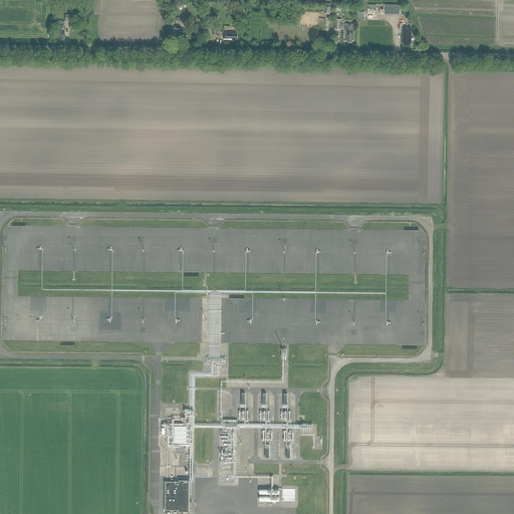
[(99,1),(87,1),(88,16),(99,15),(99,1)]
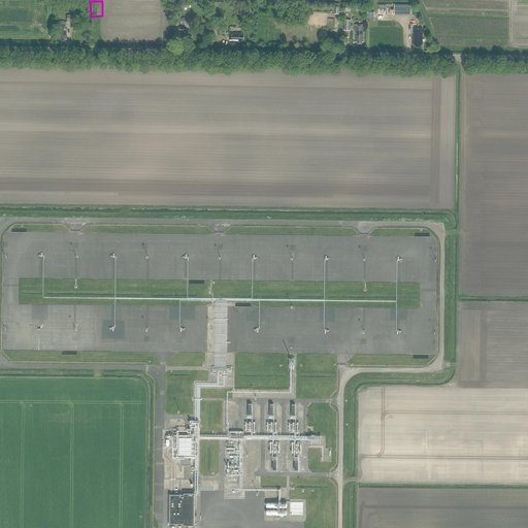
[(394,15),(409,15),(409,5),(394,5),(394,15)]
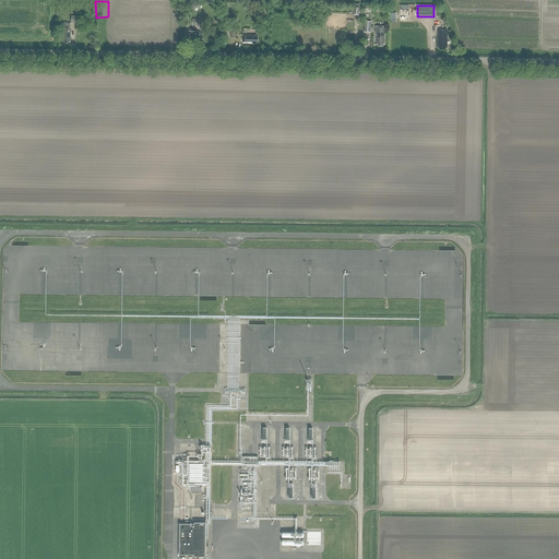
[(375,26),(375,30),(376,30),(376,44),(378,44),(378,46),(382,46),(382,44),(384,44),(384,26),(375,26)]
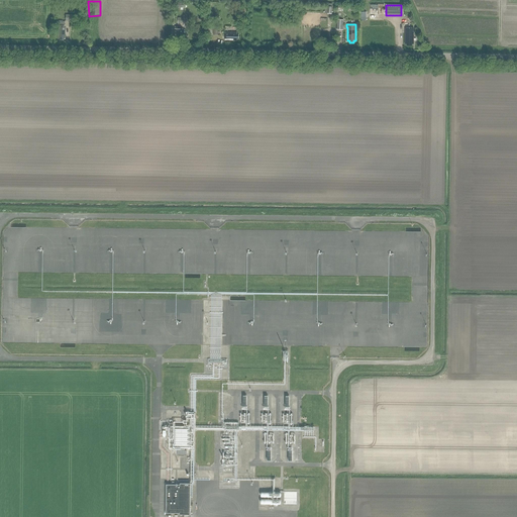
[(413,44),(413,28),(405,28),(405,44),(406,44),(406,45),(412,45),(412,44),(413,44)]
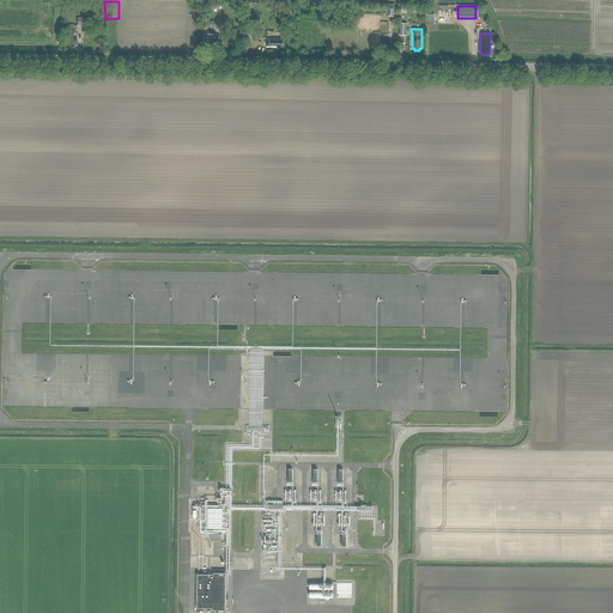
[(217,47),(217,35),(207,35),(207,47),(217,47)]
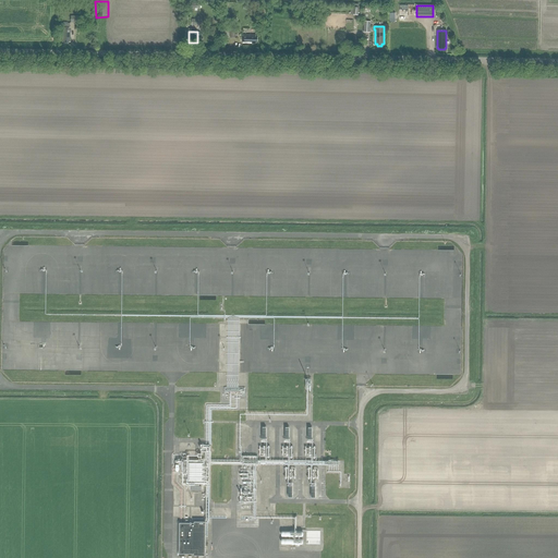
[(174,458),(174,472),(185,472),(185,458),(174,458)]
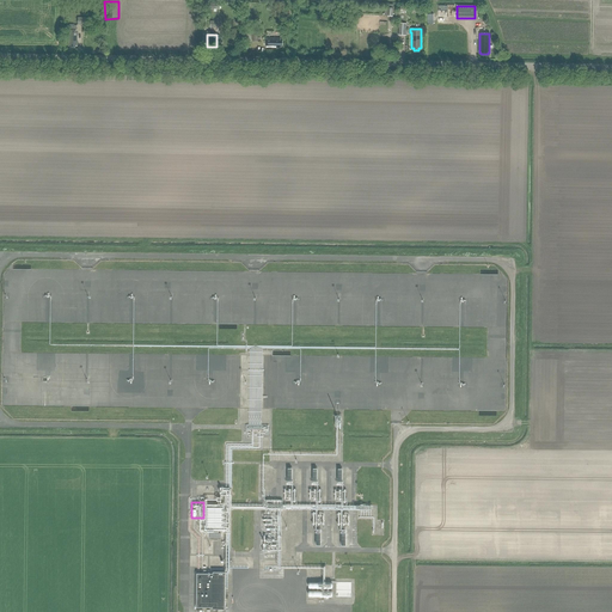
[(220,506),(204,506),(204,524),(202,524),(202,531),(207,531),(207,536),(221,536),(220,506)]
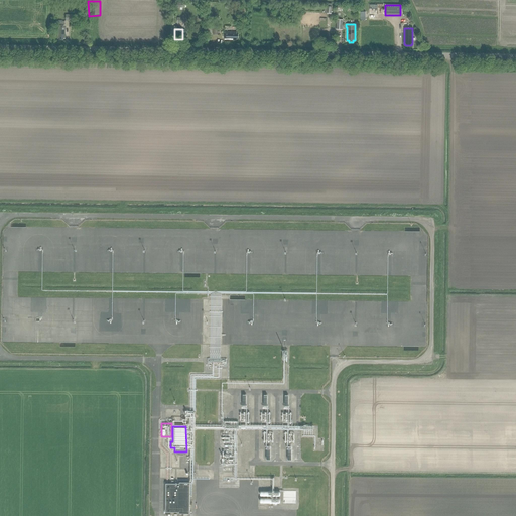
[(189,513),(190,483),(179,483),(179,484),(166,484),(165,512),(179,512),(179,513),(189,513)]
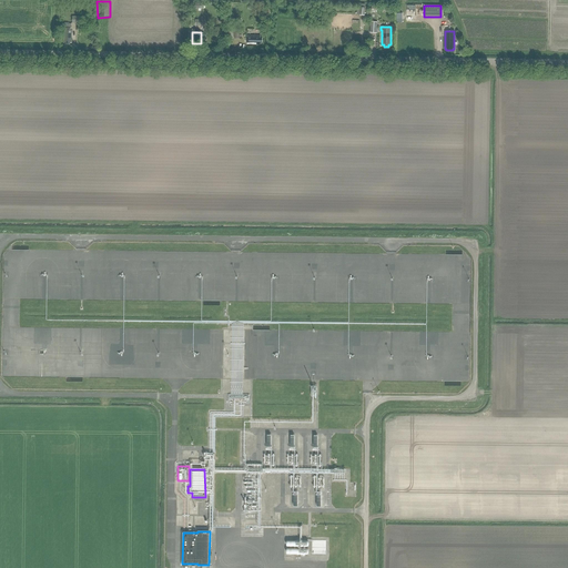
[(307,554),(307,540),(286,539),(285,553),(307,554)]
